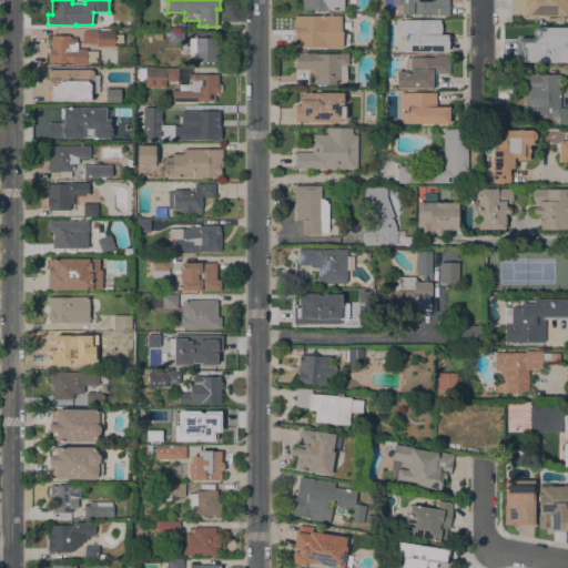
[(343,0),(343,9),(302,9),(302,0),(343,0)]
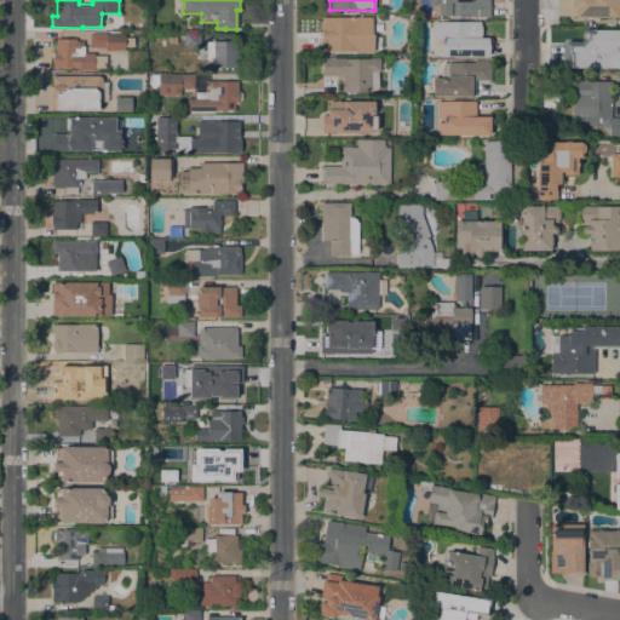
[(489,0),(489,17),(471,17),(471,16),(431,16),(431,4),(428,4),(428,0),(489,0)]
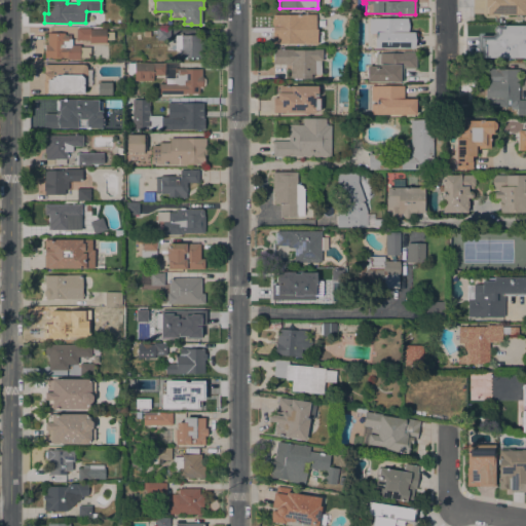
[(486,13),(486,12),(484,12),(484,0),(524,0),(524,13),(486,13)]
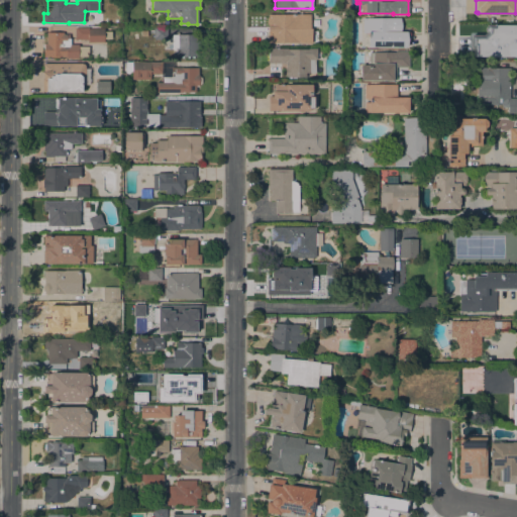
[(310,14),(310,28),(311,28),(311,43),(268,42),(268,24),(267,23),(267,18),(268,17),(268,14),(310,14)]
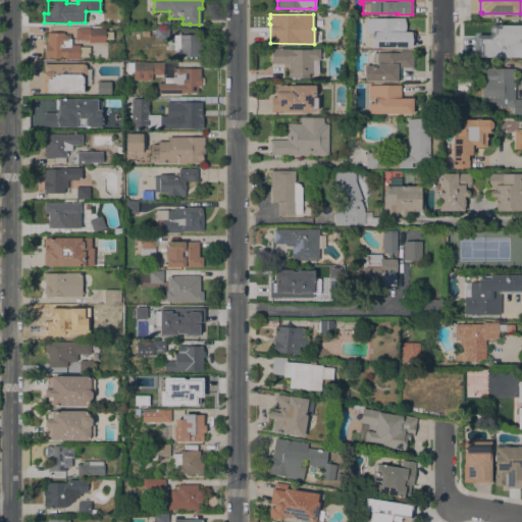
[(371,47),(371,34),(366,34),(366,17),(404,18),(404,32),(410,32),(410,34),(412,34),(412,45),(410,45),(410,48),(371,47)]
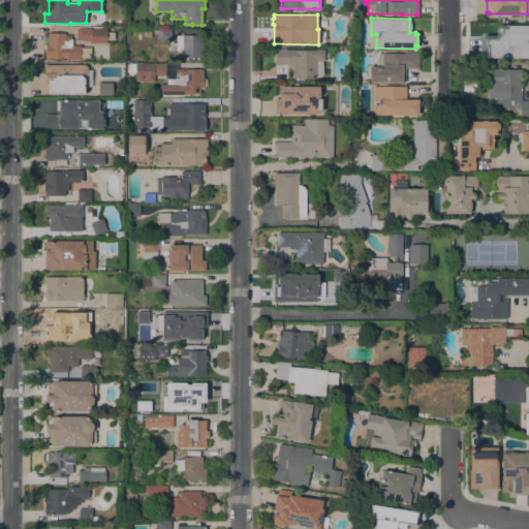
[(528,57),(484,57),(484,56),(481,56),(481,48),(481,35),(494,35),(497,32),(495,31),(495,29),(496,27),(497,26),(497,25),(528,25),(528,57)]
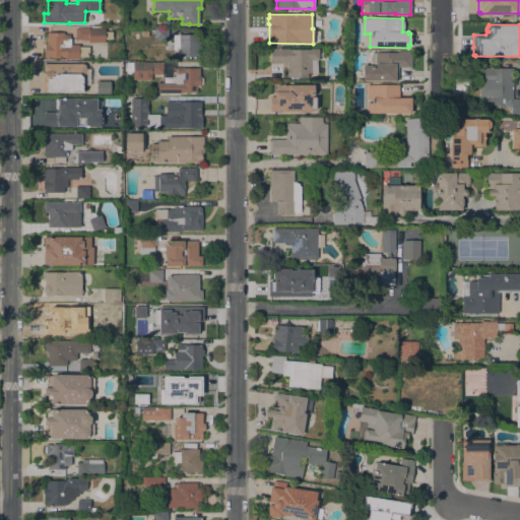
[(87,43),(87,41),(75,41),(75,27),(88,28),(105,29),(105,43),(87,43)]
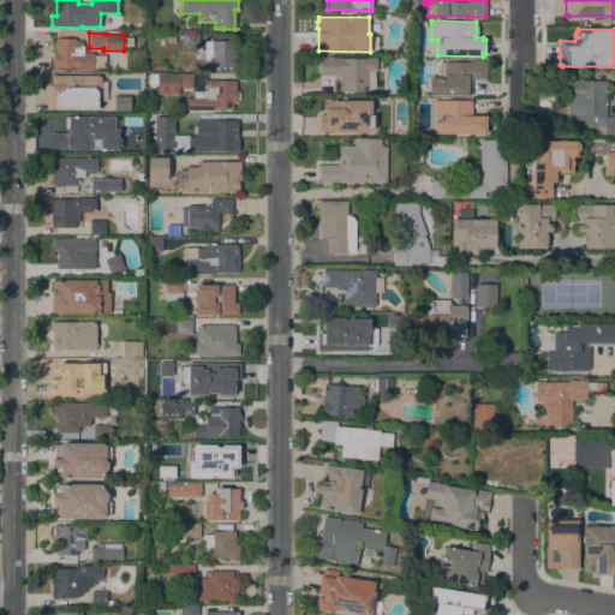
[(183,33),(198,33),(198,47),(183,47),(183,33)]
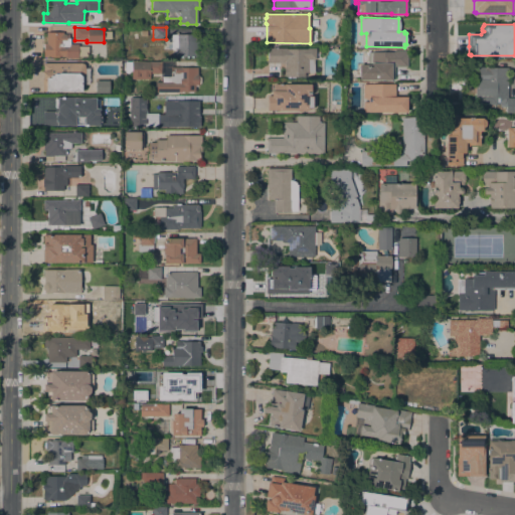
[(77,57),(65,57),(65,56),(43,56),(43,43),(45,43),(45,32),(62,32),(62,34),(68,34),(68,38),(69,38),(69,44),(77,44),(77,57)]
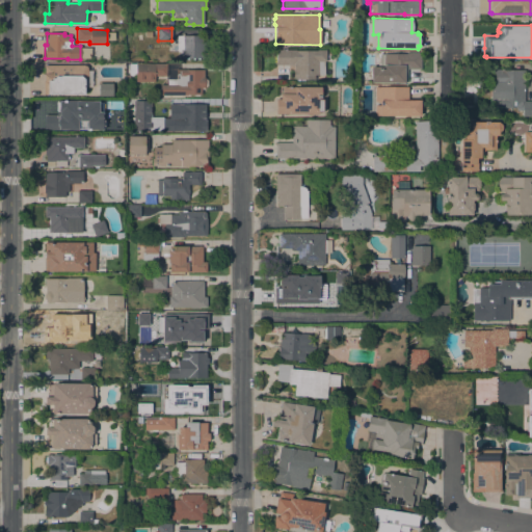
[(205,35),(205,58),(200,58),(200,59),(196,59),(196,58),(194,58),(194,59),(191,59),(191,58),(189,58),(189,59),(185,59),(185,58),(181,58),(181,51),(177,51),(177,35),(205,35)]
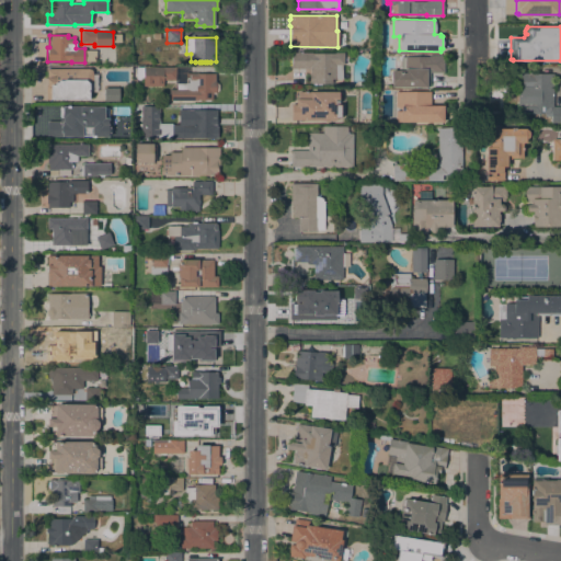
[(292,69),(292,52),(300,52),(300,53),(311,53),(334,54),(334,53),(343,53),(343,65),(342,65),(342,79),(332,79),(332,83),(309,83),(309,69),(292,69)]
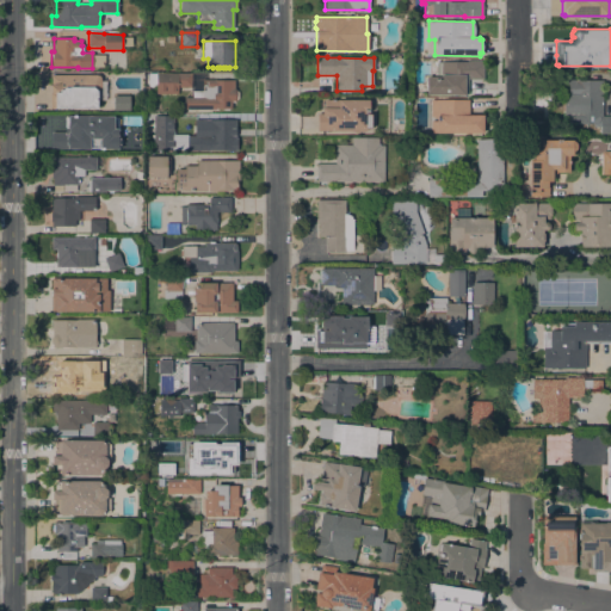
[(467,61),(467,60),(482,60),(482,79),(467,79),(467,93),(464,93),(464,96),(426,96),(426,76),(440,76),(440,61),(467,61)]
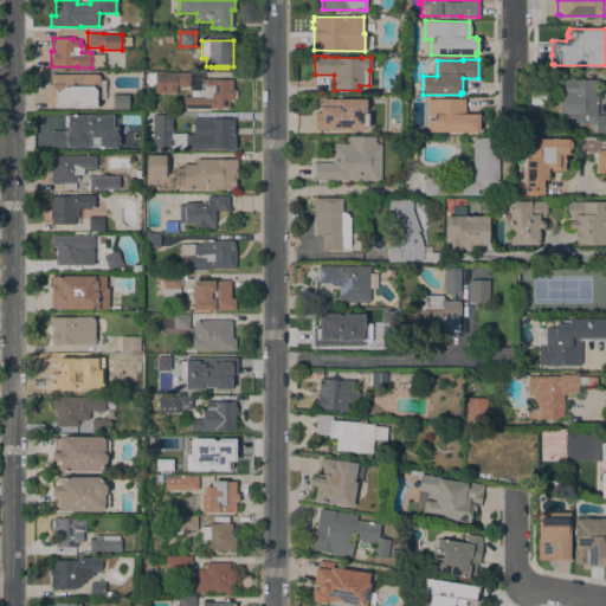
[(189,72),(189,71),(202,70),(202,72),(202,78),(213,78),(213,79),(232,79),(232,88),(233,88),(233,90),(234,89),(236,91),(236,97),(234,100),(233,98),(233,100),(232,100),(232,101),(230,101),(230,105),(229,104),(229,108),(188,108),(188,109),(185,109),(185,108),(182,108),(182,96),(191,96),(191,90),(189,90),(189,86),(175,86),(175,94),(154,94),(154,85),(143,85),(143,72),(154,72),(189,72)]
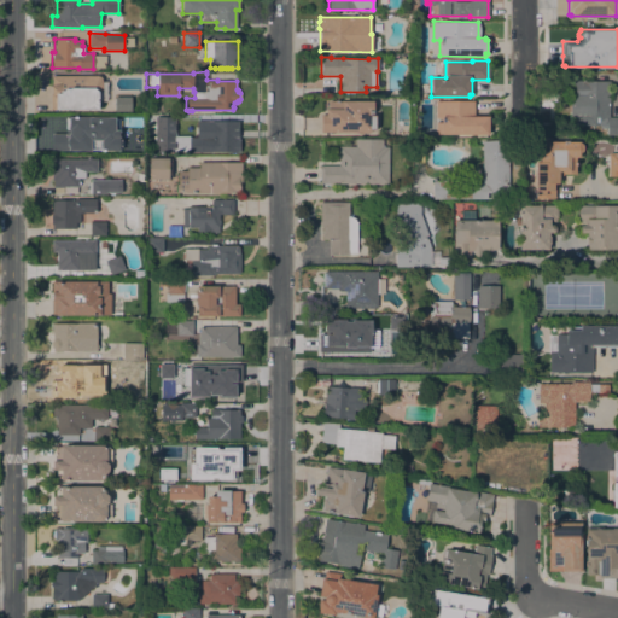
[(101,79),(101,81),(106,82),(106,101),(98,101),(98,109),(56,109),(56,110),(51,110),(51,85),(51,75),(98,76),(101,79)]
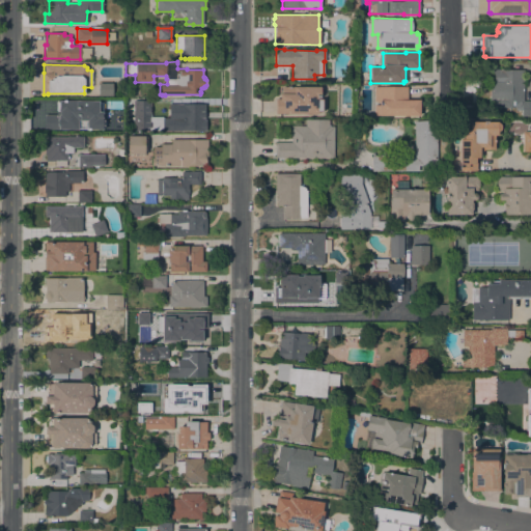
[(524,70),(523,100),(490,99),(490,82),(492,82),(492,70),(524,70)]
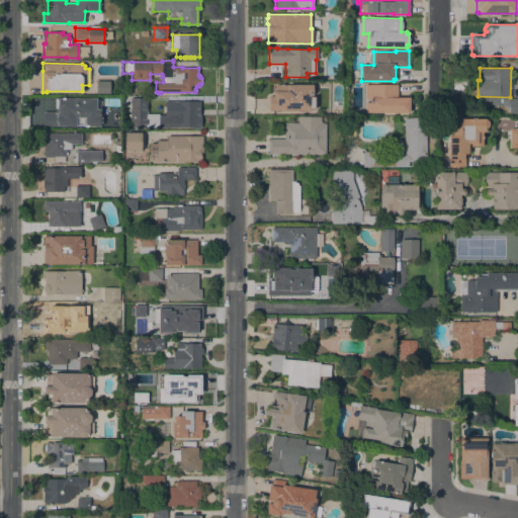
[(269,111),(269,96),(272,96),(272,91),(275,91),(275,85),(286,85),(286,84),(313,84),(313,95),(310,95),(310,111),(269,111)]
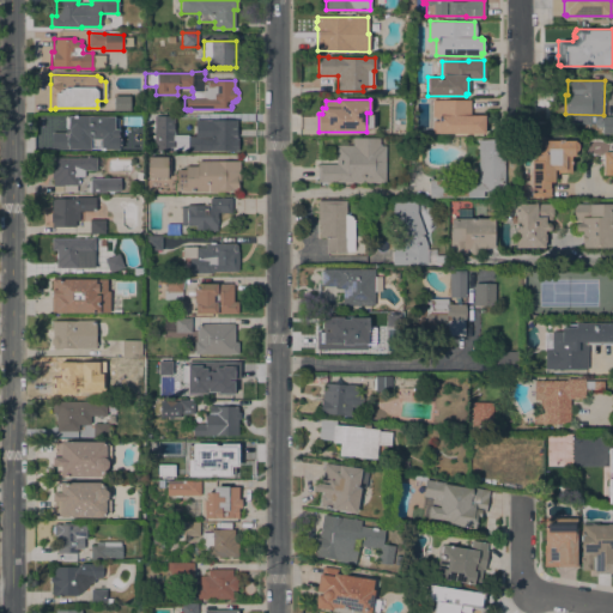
[(431,133),(431,99),(469,101),(469,115),(484,115),(484,134),(431,133)]
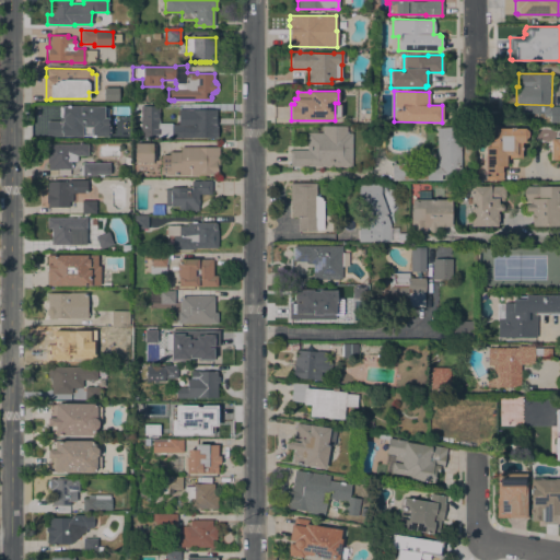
[(179,117),(165,117),(164,104),(179,104),(179,117)]
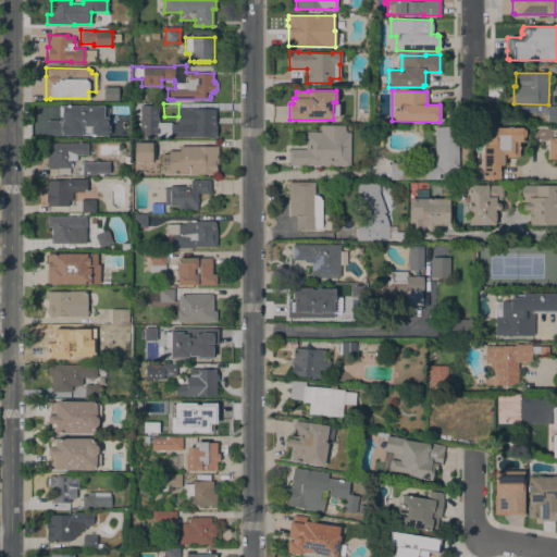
[(70,106),(76,106),(76,132),(48,132),(48,123),(47,123),(46,121),(46,116),(47,114),(47,112),(51,112),(51,111),(51,107),(51,106),(70,106)]
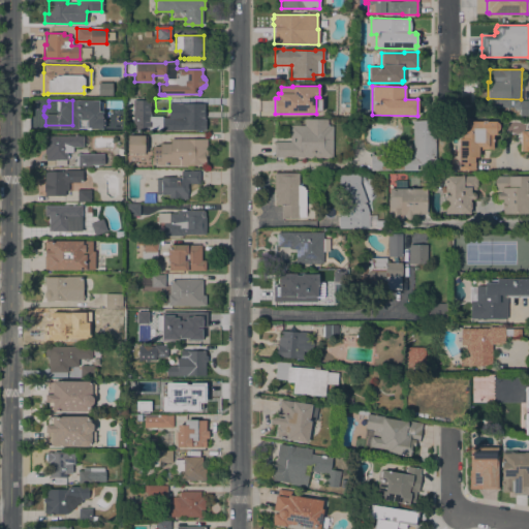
[(172,110),(179,110),(179,107),(182,107),(182,104),(197,104),(197,105),(198,105),(198,107),(197,107),(197,109),(200,109),(200,111),(201,111),(201,116),(200,116),(200,118),(205,118),(205,123),(206,123),(206,127),(205,127),(205,129),(182,129),(172,129),(172,110)]
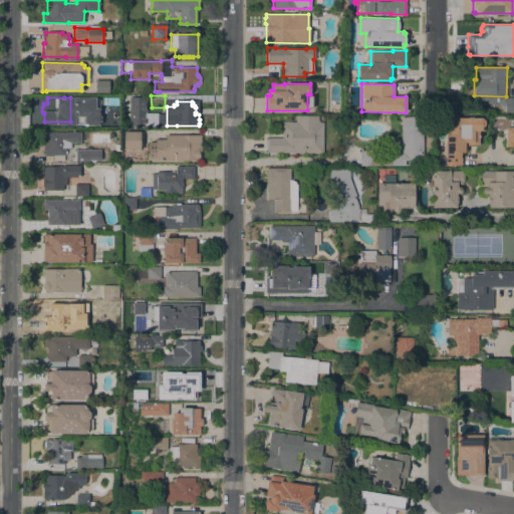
[(80,127),(80,109),(93,109),(93,127),(80,127)]
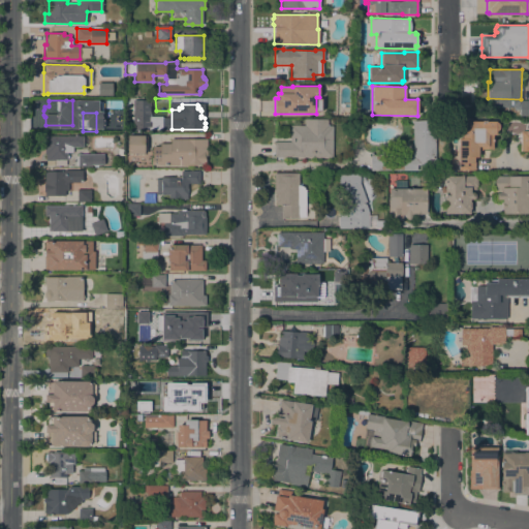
[(333,157),(274,157),(274,142),(289,142),(289,125),(304,125),(304,119),(328,119),(328,125),(333,125),(333,157)]
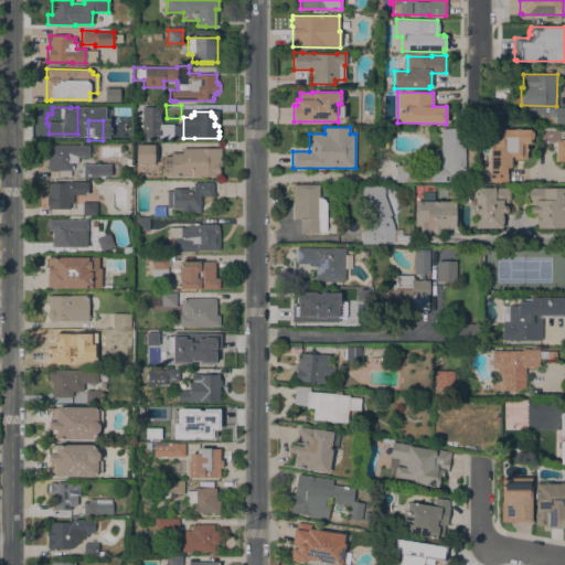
[(440,129),(465,129),(465,177),(445,177),(445,182),(395,182),(395,163),(397,163),(397,164),(430,166),(430,167),(440,168),(440,129)]
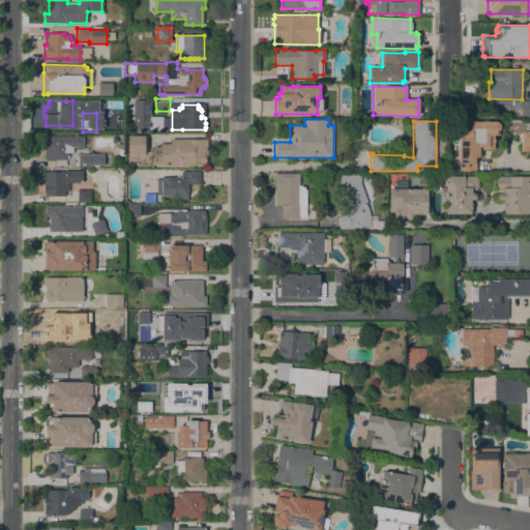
[(496,135),(493,135),(493,149),(482,149),(482,150),(478,150),(478,157),(475,157),(475,170),(459,170),(459,139),(462,139),(462,129),(468,129),(468,122),(496,121),(499,124),(499,129),(496,133),(496,135)]
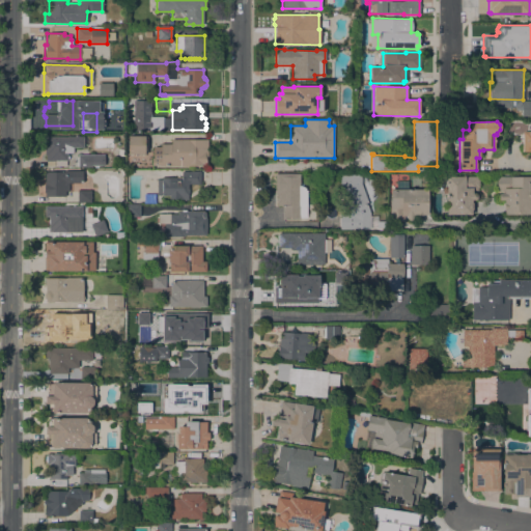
[(530,151),(522,151),(522,132),(525,132),(527,129),(530,129),(530,151)]
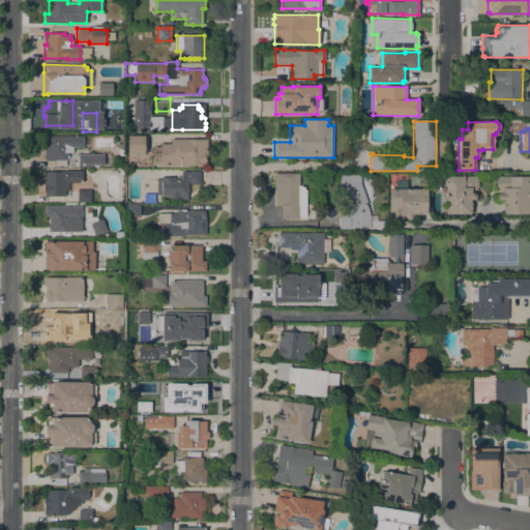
[(46,159),(46,155),(43,155),(43,144),(45,144),(45,137),(68,137),(68,136),(83,136),(83,147),(72,147),(72,152),(67,152),(67,154),(68,155),(68,157),(67,157),(67,160),(46,159)]
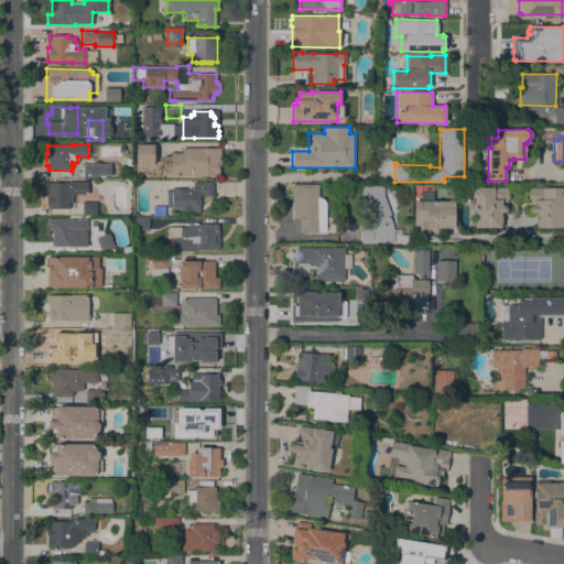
[(153,164),(136,164),(136,144),(153,144),(153,164)]
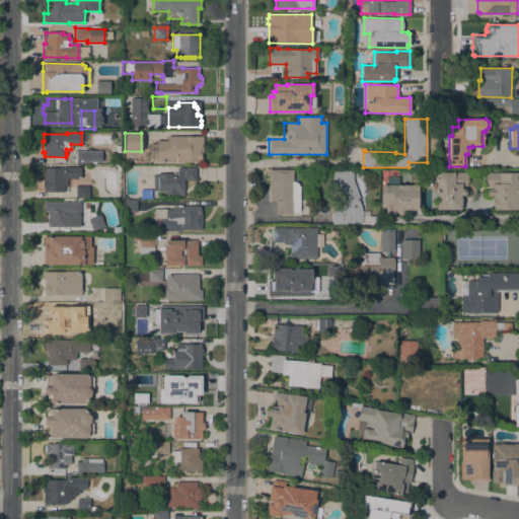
[(203,137),(203,150),(202,150),(202,161),(194,161),(194,162),(155,162),(155,161),(148,161),(148,154),(149,154),(149,143),(157,144),(157,141),(167,141),(167,136),(203,137)]
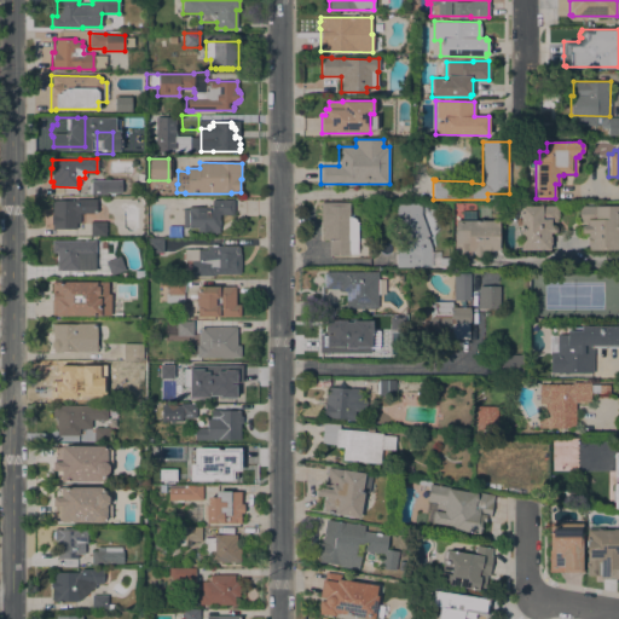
[(121,180),(121,192),(106,192),(106,195),(91,195),(91,180),(121,180)]
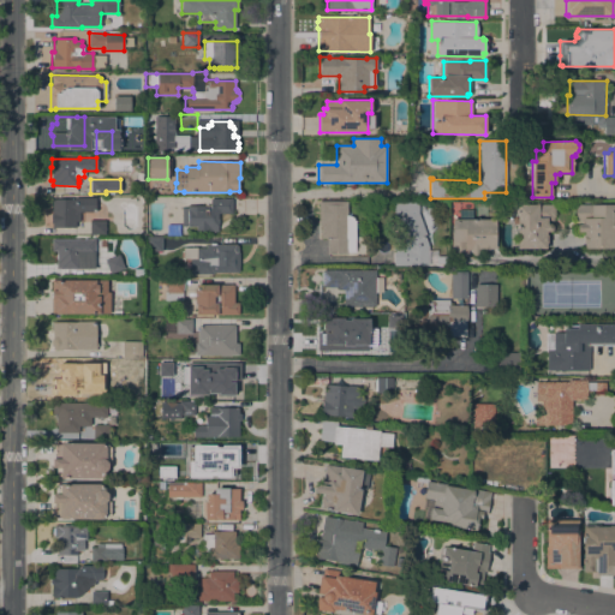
[(79,212),(79,221),(75,221),(75,227),(52,227),(52,222),(51,222),(51,213),(52,213),(52,198),(73,198),(73,197),(95,197),(95,212),(79,212)]
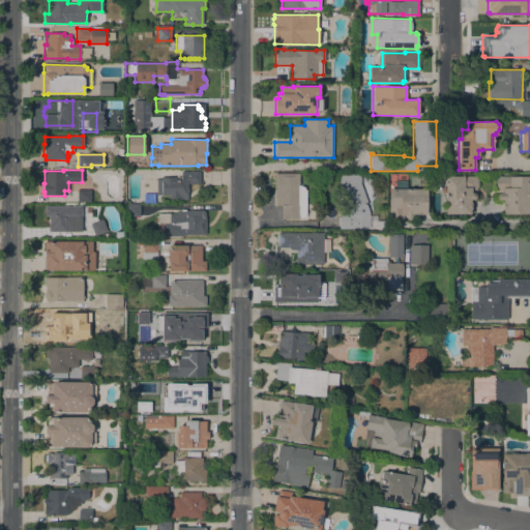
[(156,179),(160,179),(160,177),(181,177),(181,171),(200,171),(200,184),(187,184),(187,199),(169,199),(169,195),(156,195),(156,179)]
